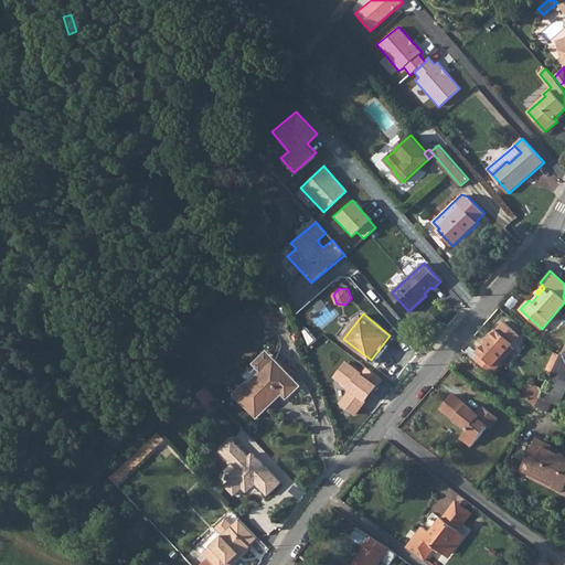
[(511,345),(520,336),(504,321),(477,352),(480,354),(497,369),(514,349),(511,345)]
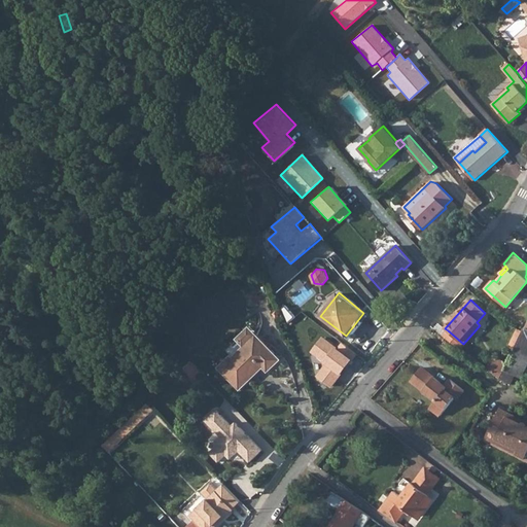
[(526,328),(525,327),(523,330),(515,349),(526,354),(526,328)]
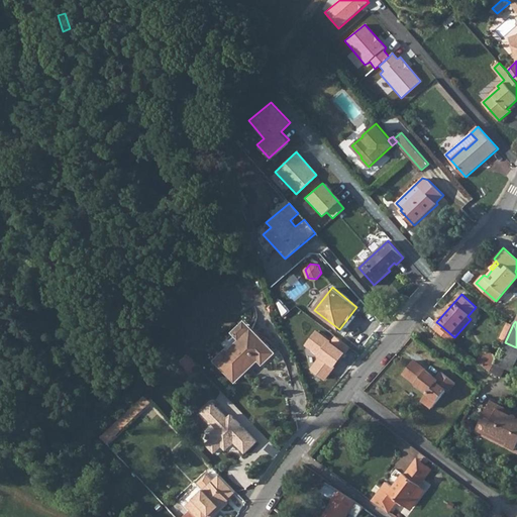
[(242,338),(252,328),(247,322),(236,332),(242,338)]
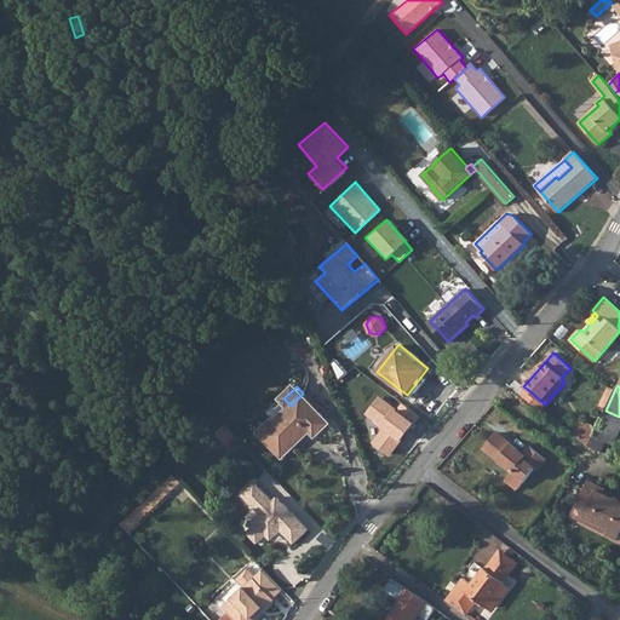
[(545,405),(527,389),(522,395),(541,409),(545,405)]
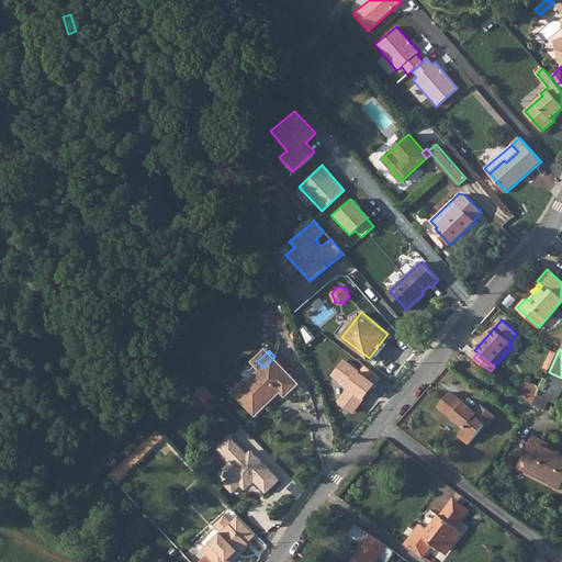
[(235,391),(257,415),(266,406),(265,405),(282,388),(289,394),(300,383),(274,357),(263,368),(249,381),(247,379),(235,391)]
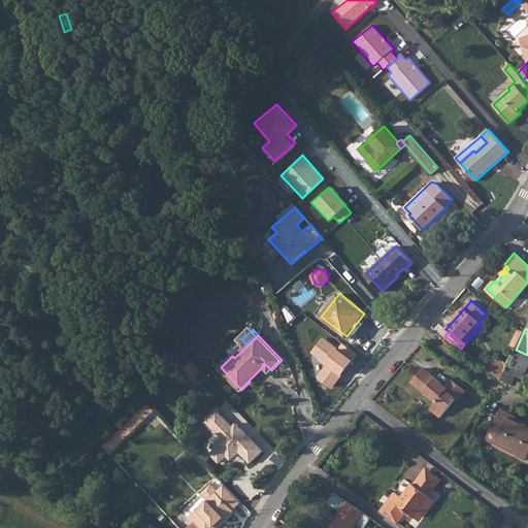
[(324,366),(316,377),(330,390),(356,355),(340,343),(337,350),(323,338),(309,354),(324,366)]
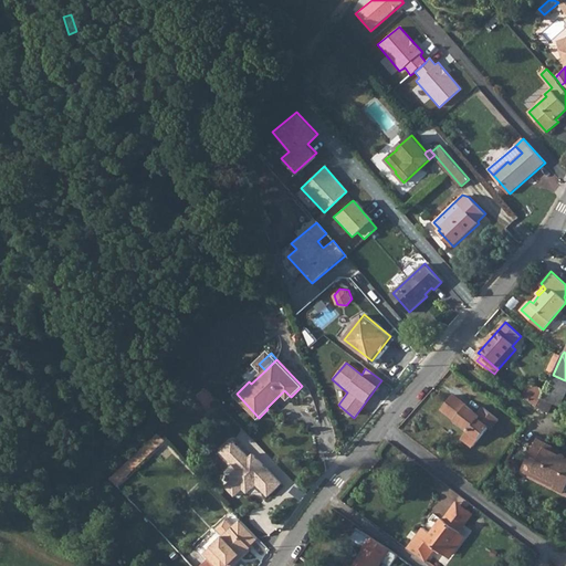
[(565,380),(553,375),(545,390),(542,398),(554,404),(561,406),(565,394),(565,380)]
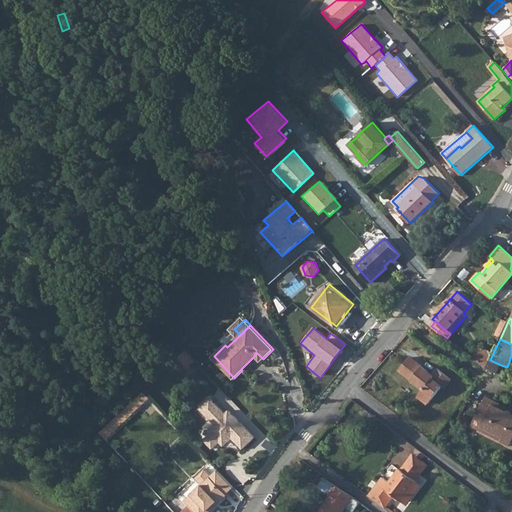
[(487,349),(482,345),(473,357),(478,361),(487,349)]
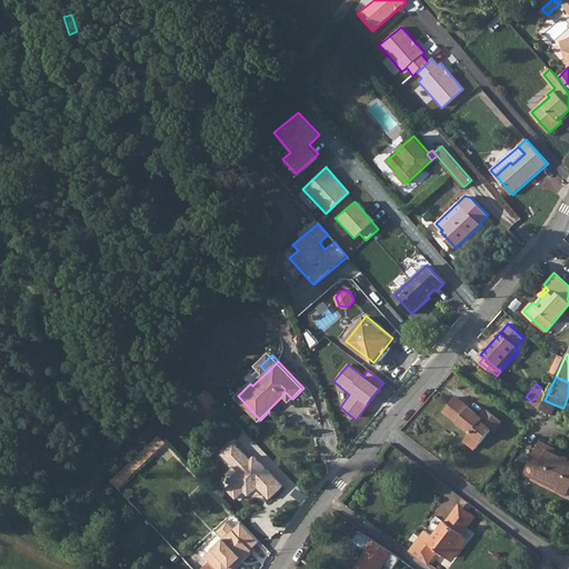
[(540,409),(545,400),(548,392),(541,388),(531,401),(540,409)]
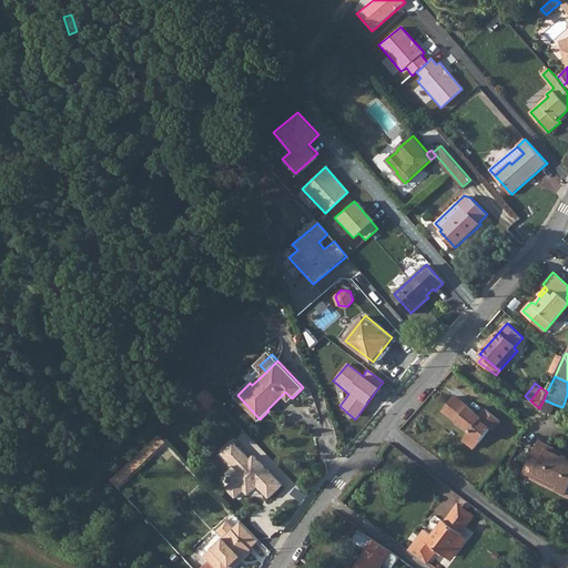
[(267,409),(269,411),(285,395),(290,401),(292,398),(285,392),(267,409)]
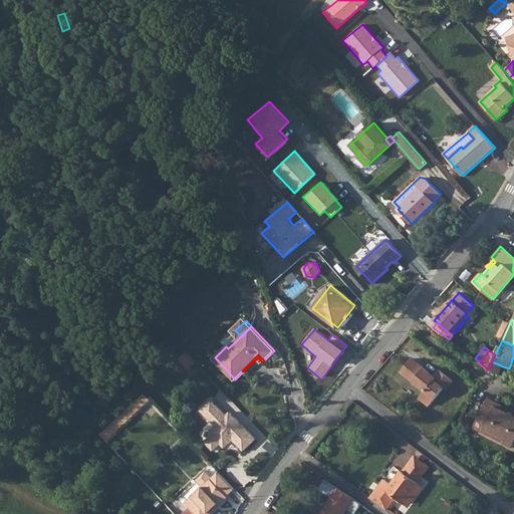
[(435,375),(412,357),(401,371),(426,391),(420,398),(430,406),(444,388),(447,389),(453,380),(439,369),(435,375)]
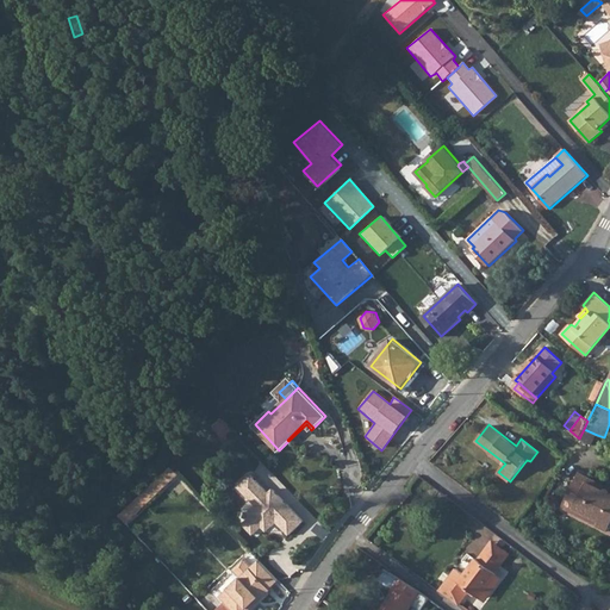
[(597,435),(584,429),(579,439),(592,444),(597,435)]
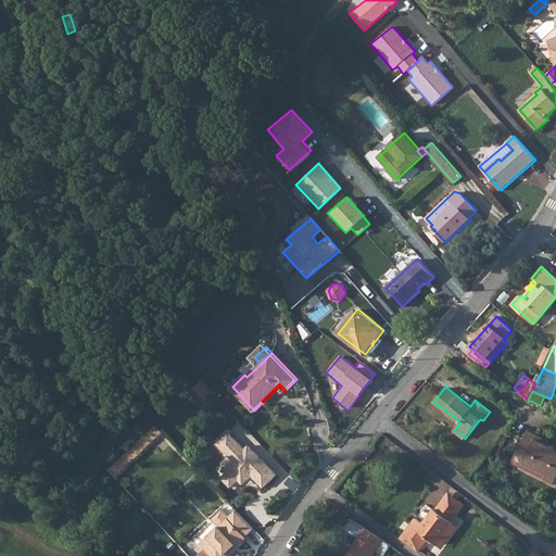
[(117,478),(165,432),(158,425),(110,470),(117,478)]
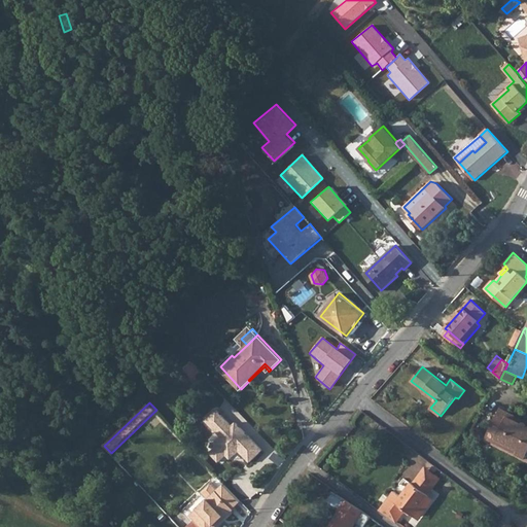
[(526,421),(500,408),(497,414),(506,419),(507,416),(522,423),(523,422),(524,422),(525,421),(526,422),(526,421)]
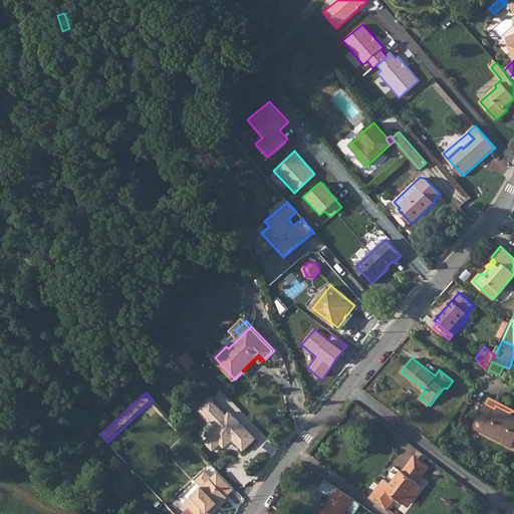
[(230,412),(227,415),(212,400),(201,410),(214,424),(216,422),(218,423),(216,425),(212,429),(212,434),(208,438),(207,444),(213,450),(221,443),(229,444),(233,440),(237,440),(236,443),(244,451),(256,439),(230,412)]
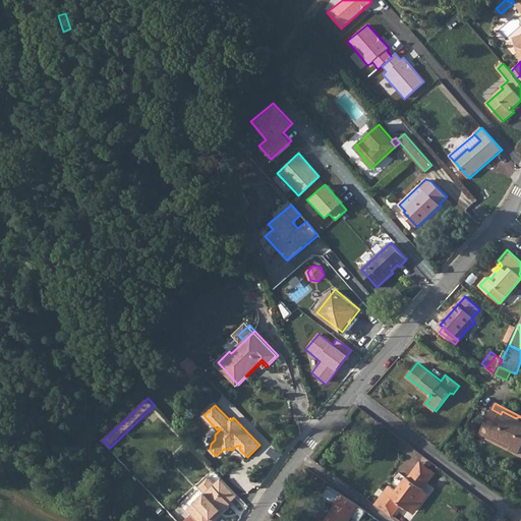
[(520,452),(520,417),(519,416),(518,417),(517,417),(516,418),(502,411),(501,414),(491,409),(479,432),(520,454),(520,452)]
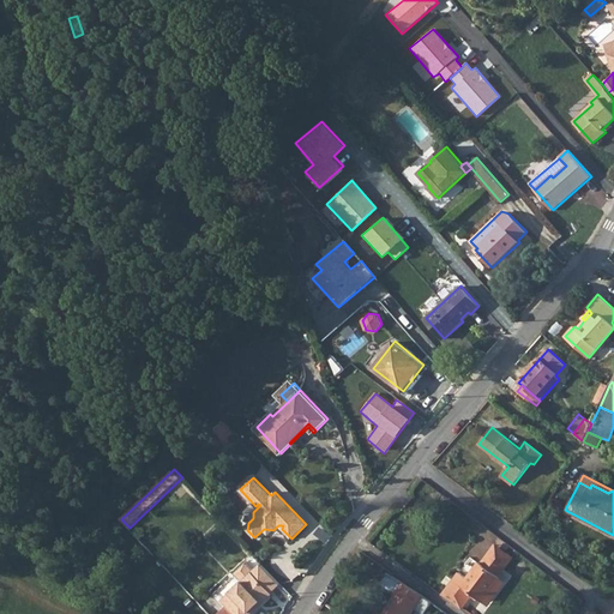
[(481,563),(499,576),(513,557),(495,543),(481,563)]
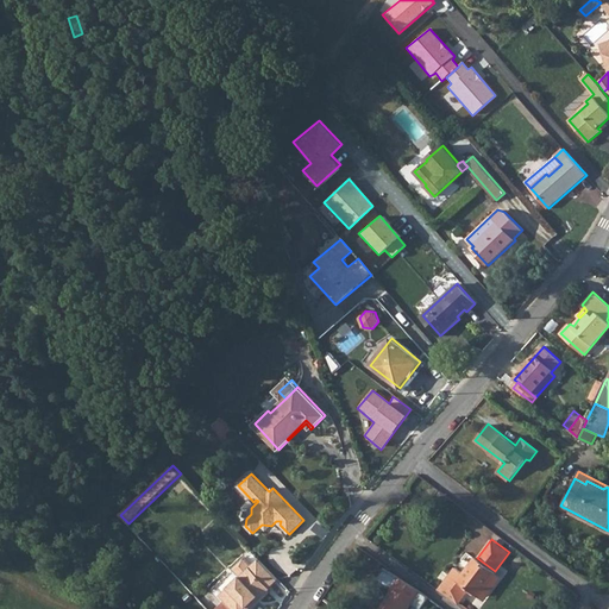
[(240,576),(220,596),(232,608),(246,608),(248,608),(249,608),(256,603),(253,601),(259,596),(261,598),(270,589),(269,588),(278,579),(258,559),(252,565),(244,557),(232,567),(240,576)]
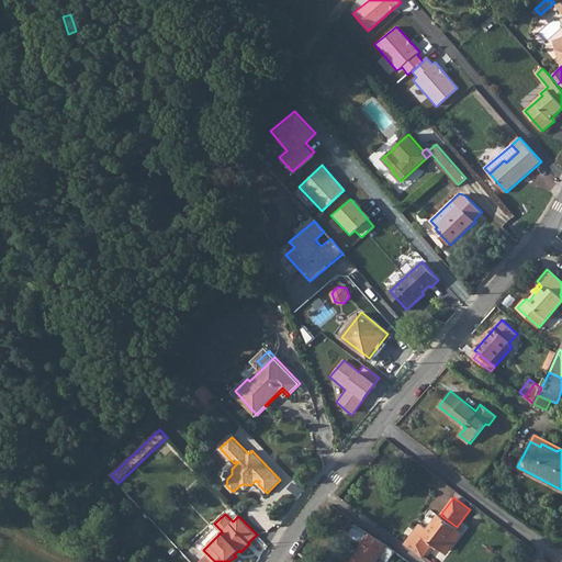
[(404,543),(423,558),(431,546),(434,544),(438,548),(441,550),(458,528),(457,527),(440,515),(439,514),(428,529),(420,524),(404,543)]
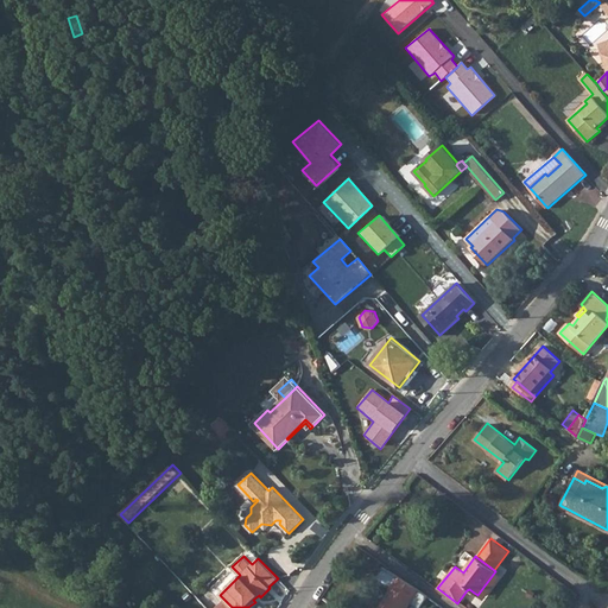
[(495,571),(477,595),(483,600),(501,576),(495,571)]
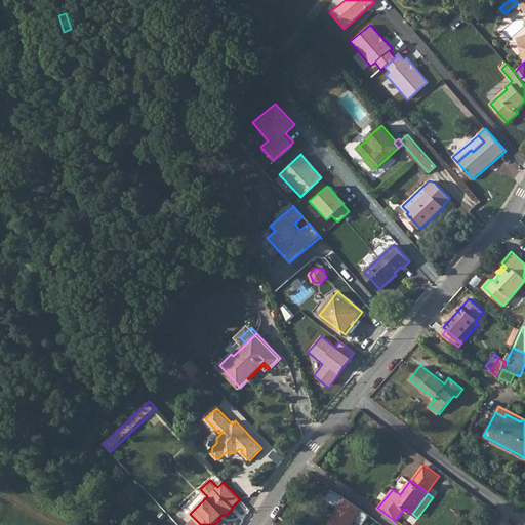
[(351,524),(361,509),(345,497),(326,524),(351,524)]
